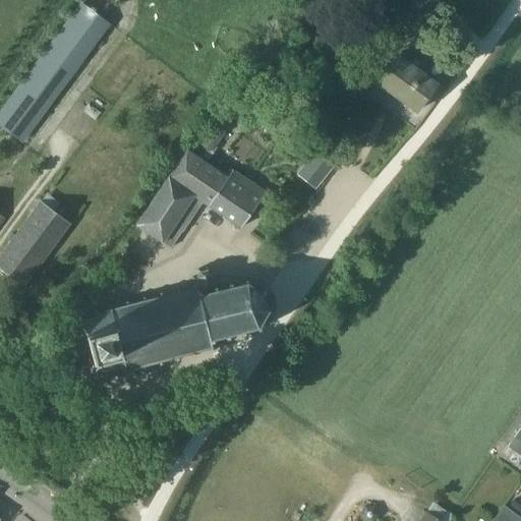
[(80,3),(15,90),(0,110),(0,126),(24,146),(113,26),(80,3)]
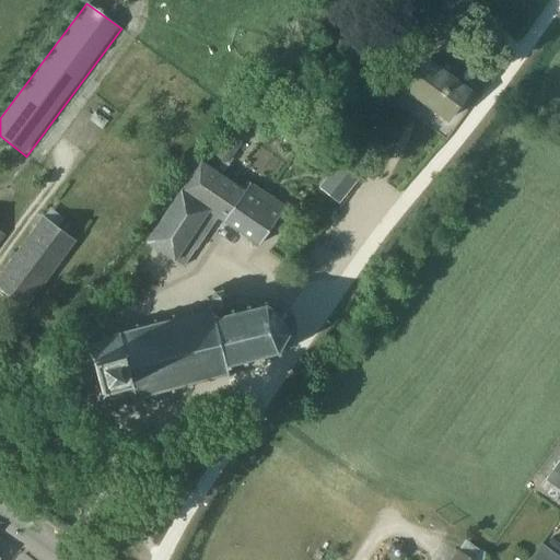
[(448,119),(469,91),(427,59),(406,88),(448,119)]
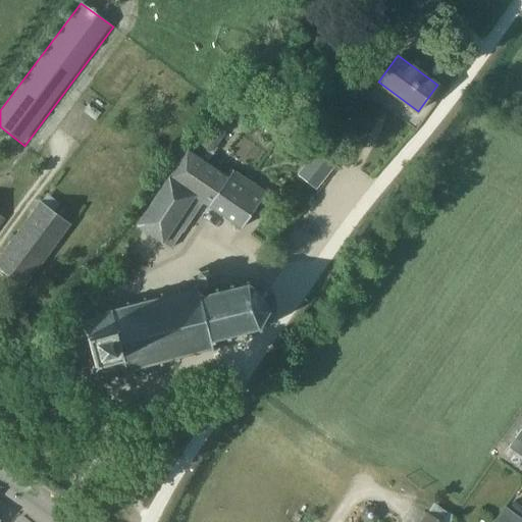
[(189,150),(169,177),(203,201),(241,227),(266,192),(248,179),(251,175),(248,172),(245,176),(232,168),(227,174),(212,166),(207,162),(218,147),(217,146),(231,126),(229,124),(232,120),(223,113),(220,117),(219,115),(203,138),(201,136),(190,150),(189,150)]
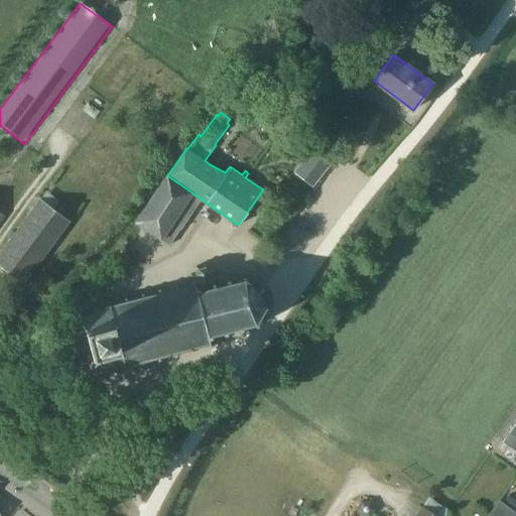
[(313,147),(294,172),(313,187),(333,162),(313,147)]
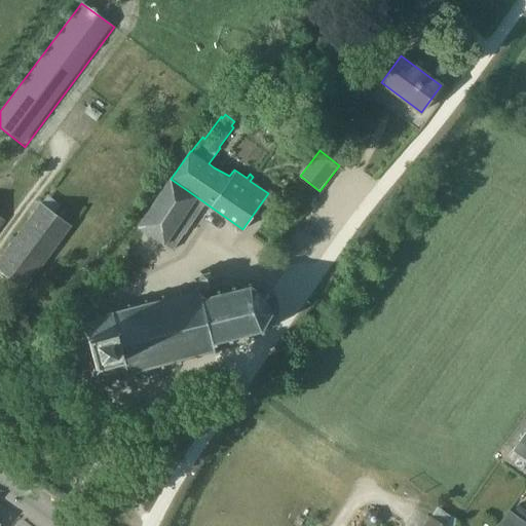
[(139,225),(171,250),(204,202),(171,179),(139,225)]
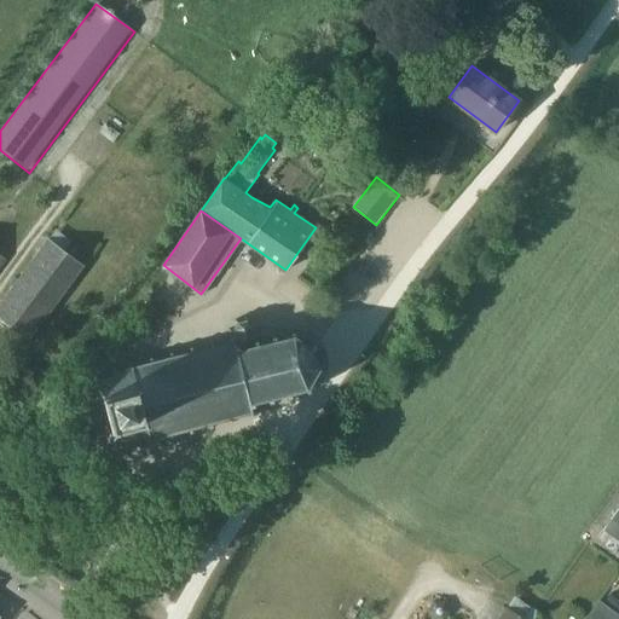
[(0,317),(29,337),(81,264),(46,239),(0,305),(0,317)]
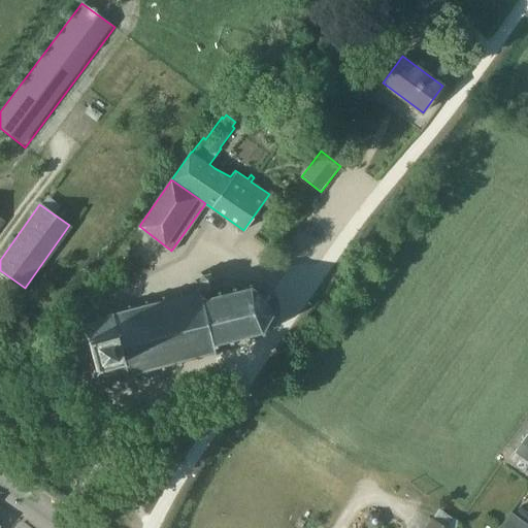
[(80,321),(83,323),(96,380),(96,385),(100,385),(100,383),(142,372),(143,374),(147,373),(146,370),(176,363),(177,365),(180,364),(180,361),(212,354),(212,357),(216,356),(215,347),(217,347),(216,341),(228,338),(229,342),(233,341),(232,337),(243,334),(244,338),(248,338),(246,333),(260,330),(261,334),(264,334),(264,324),(270,315),(274,317),(276,312),(271,310),(268,299),(271,295),(268,292),(264,296),(252,287),(252,282),(249,282),(249,286),(236,289),(235,285),(231,286),(232,290),(219,292),(219,287),(222,286),(222,282),(217,282),(217,277),(219,277),(219,274),(211,274),(211,270),(206,270),(206,273),(201,273),(200,271),(197,274),(199,276),(199,281),(195,281),(195,284),(198,284),(198,288),(196,288),(196,292),(165,299),(165,296),(162,296),(162,300),(132,307),(131,304),(128,305),(129,308),(87,319),(84,316),(80,321)]
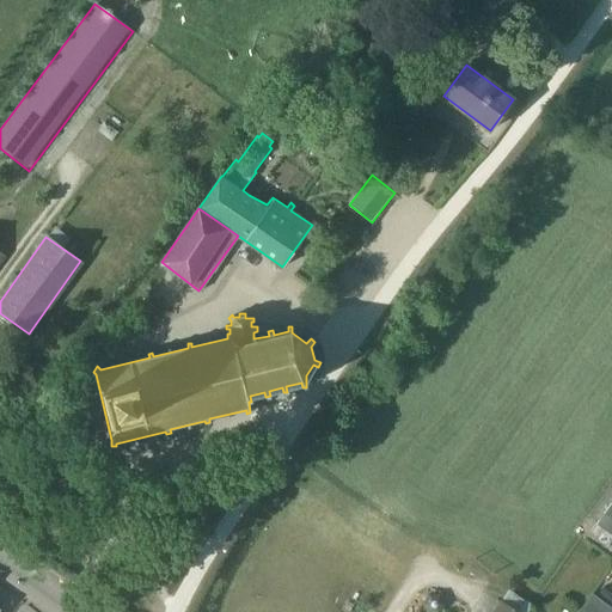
[(611,502),(597,525),(611,534),(611,502)]
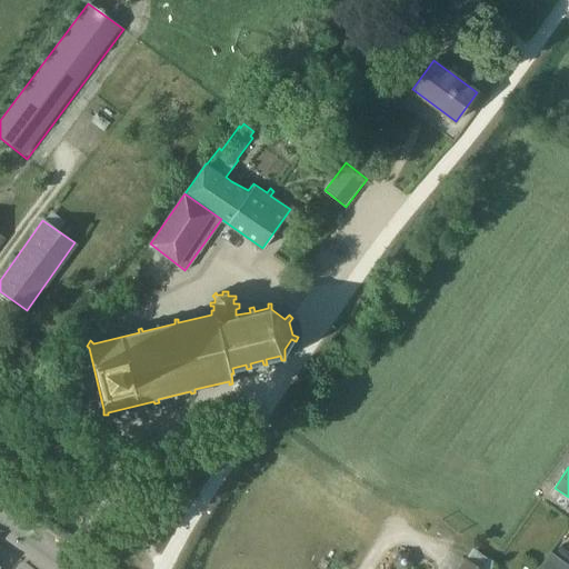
[(481,568),(465,558),(457,568),(481,568)]
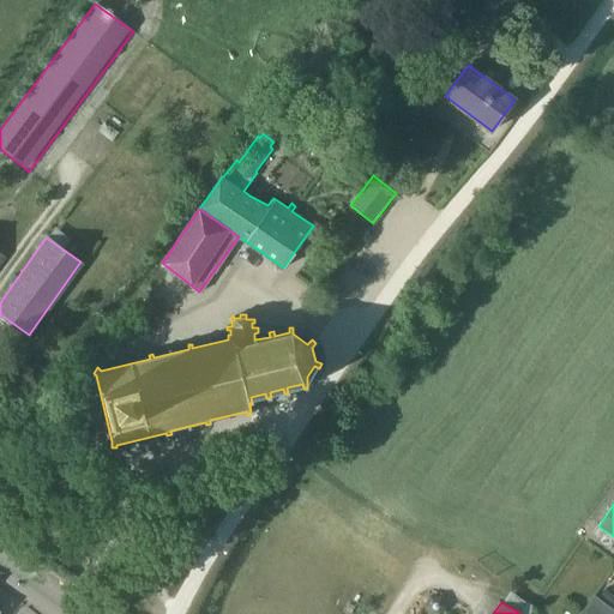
[(608,613),(591,602),(582,613),(608,613)]
